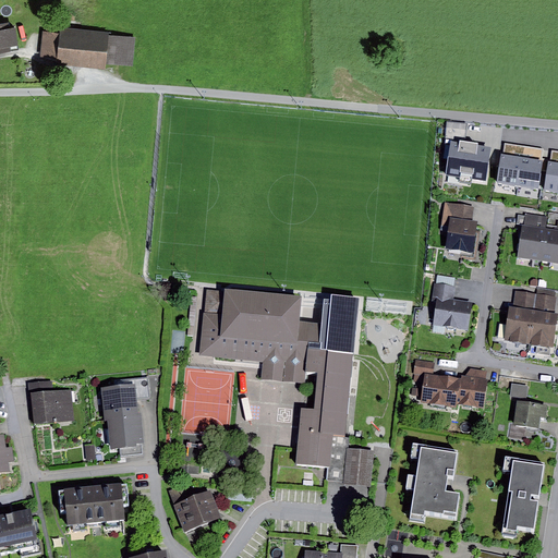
[(8,17),(0,19),(0,48),(11,47),(11,41),(17,40),(15,23),(9,23),(8,17)]
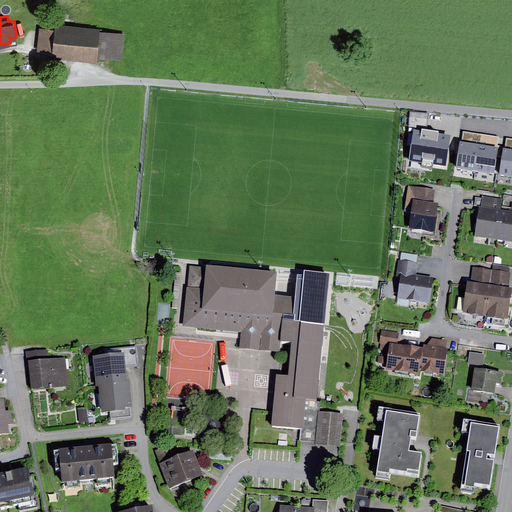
[(53,52),(56,24),(42,22),(42,27),(39,26),(37,50),(53,52)]
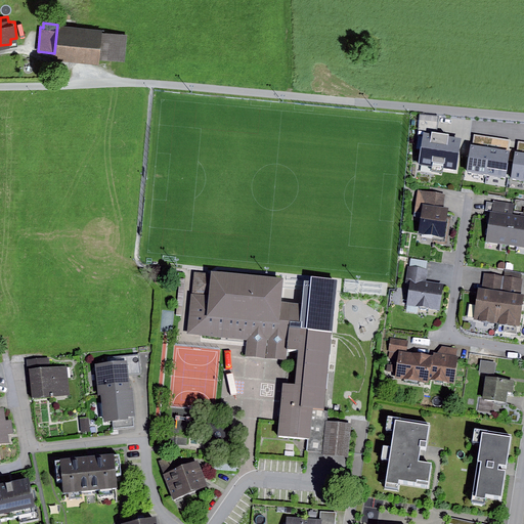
[(54,53),(53,58),(99,63),(99,57),(125,59),(127,34),(104,31),(104,29),(57,24),(57,25),(54,53)]
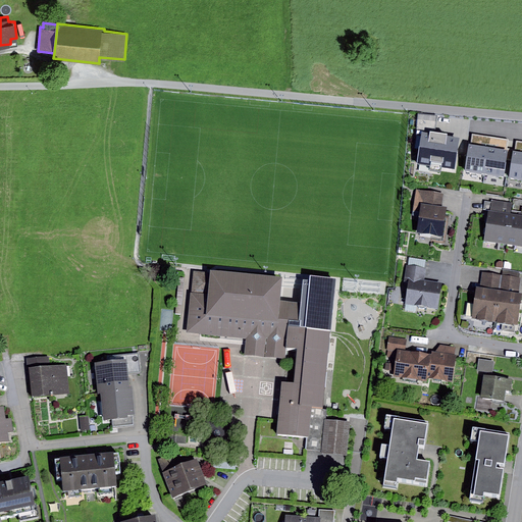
[(455,161),(458,142),(447,141),(447,138),(427,135),(426,138),(422,138),(420,156),(455,161)]
